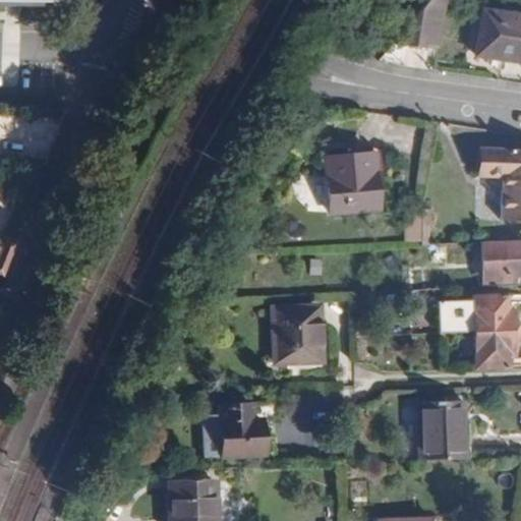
[(426,4),(391,51),(416,54),(416,48),(426,50),(435,4),(426,4)]
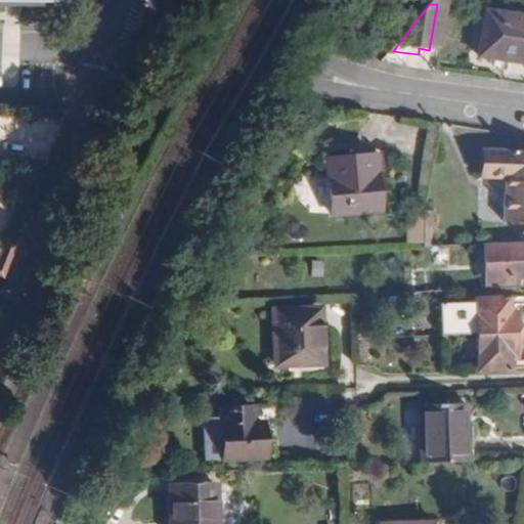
[(523,16),(487,13),(483,56),(523,60),(523,16)]
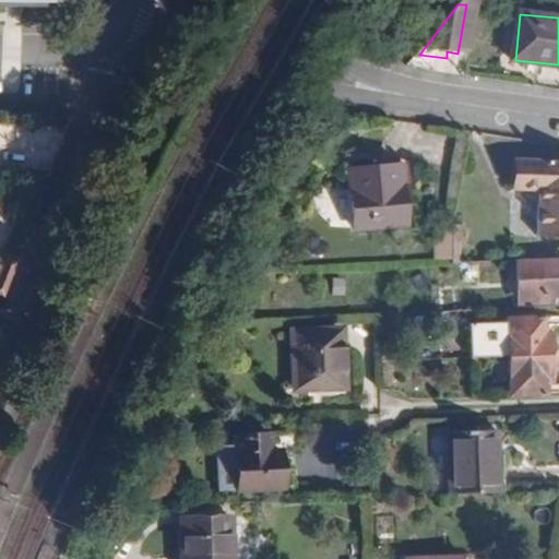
[(544,163),(545,193),(558,193),(558,154),(544,154),(544,163)]
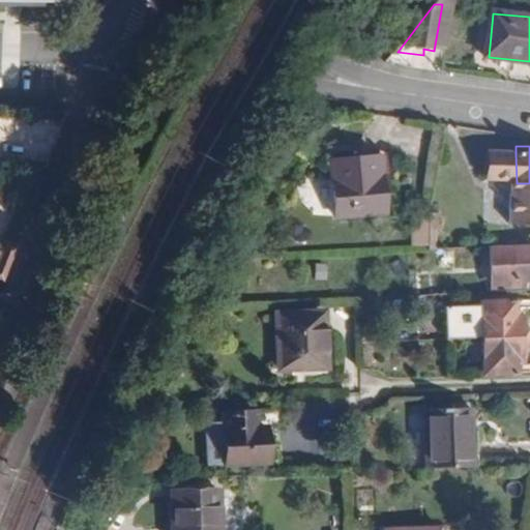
[(494,153),(494,182),(511,182),(513,225),(529,225),(529,183),(517,183),(516,154),(494,153)]
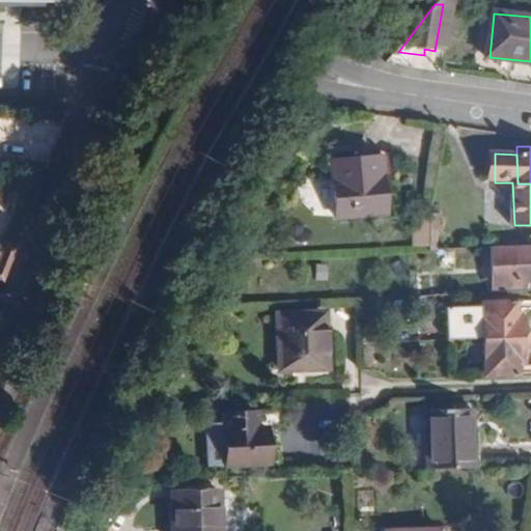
[(331,165),(336,221),(387,218),(380,160),(331,165)]
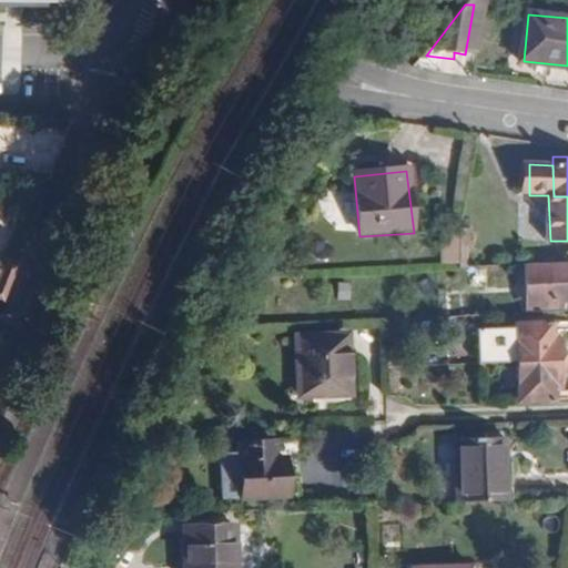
[(458,230),(457,243),(470,242),(470,229),(458,230)]
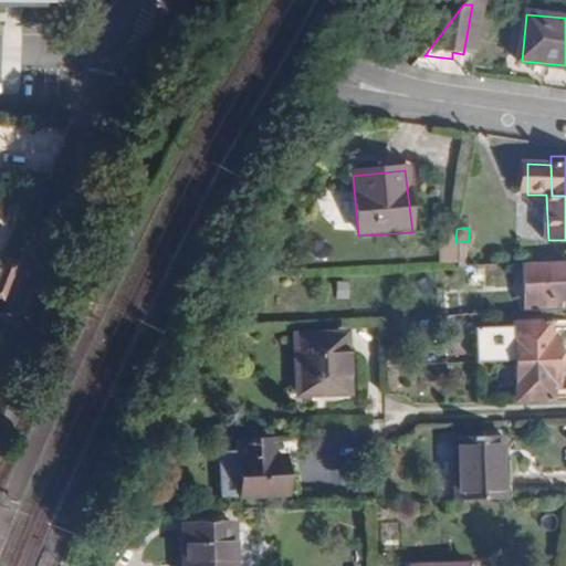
[(442,230),(443,243),(456,242),(457,229),(442,230)]
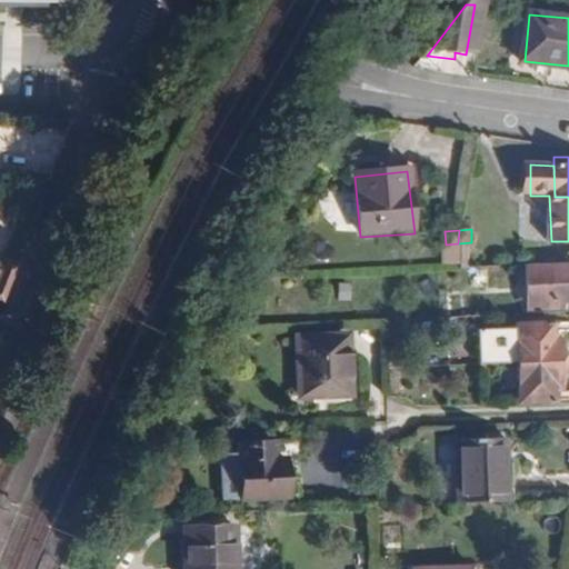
[(468,266),(468,276),(498,273),(497,265),(468,266)]
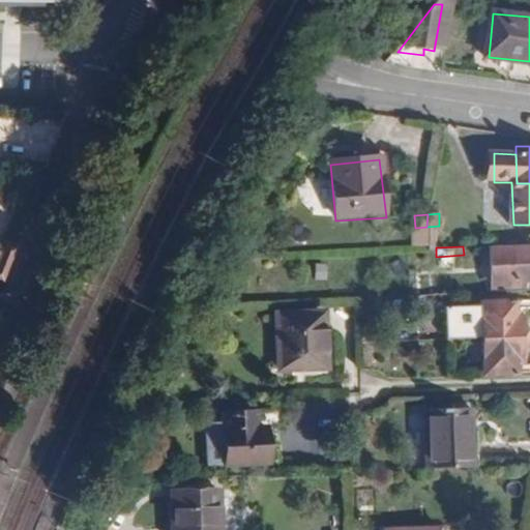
[(529,246),(489,248),(490,267),(507,267),(508,285),(526,285),(526,282),(529,281),(529,246)]
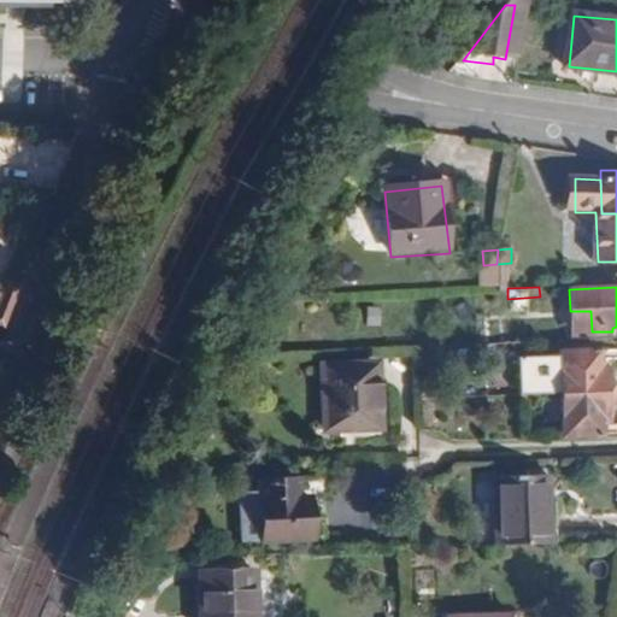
[(570,311),(573,333),(592,331),(591,311),(570,311)]
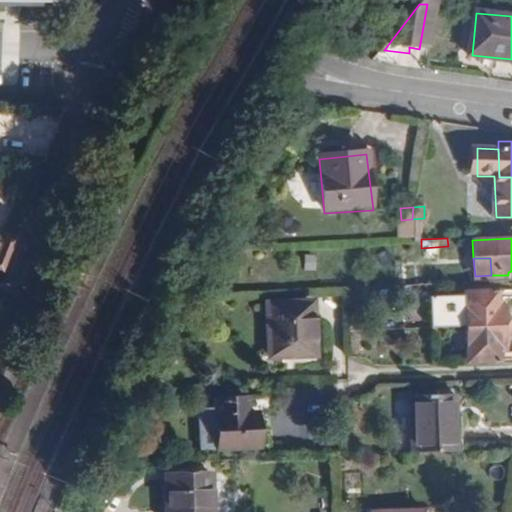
[(402,285),(403,297),(436,295),(436,283),(402,285)]
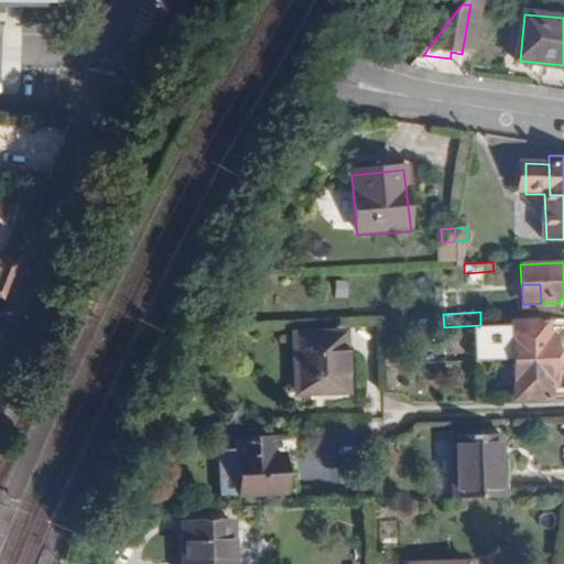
[(513,322),(518,398),(550,397),(550,386),(557,384),(555,332),(549,332),(548,321),(513,322)]
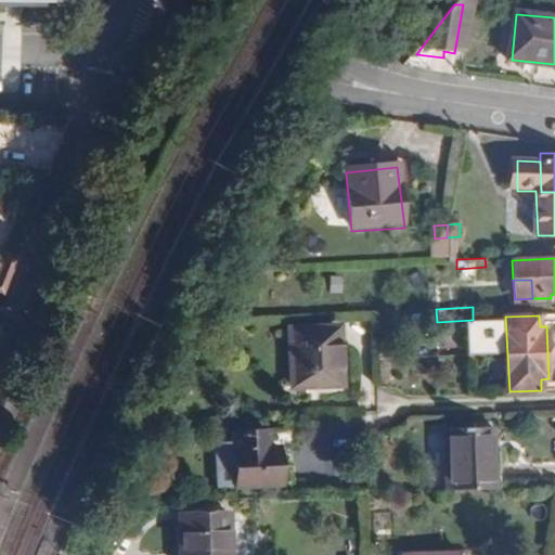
[(294,328),(296,383),(343,381),(340,326),(294,328)]
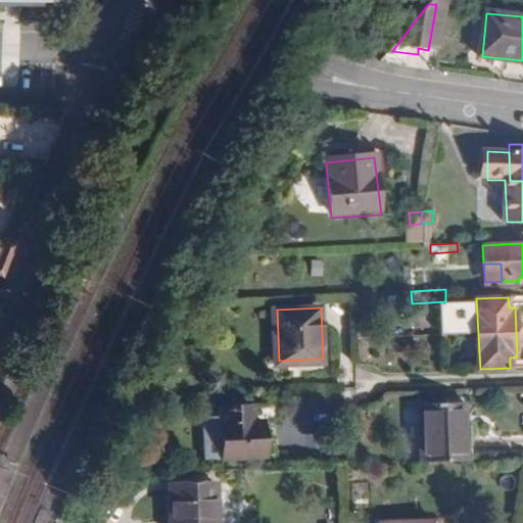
[(223,407),(225,457),(267,456),(266,420),(253,421),(252,406),(223,407)]
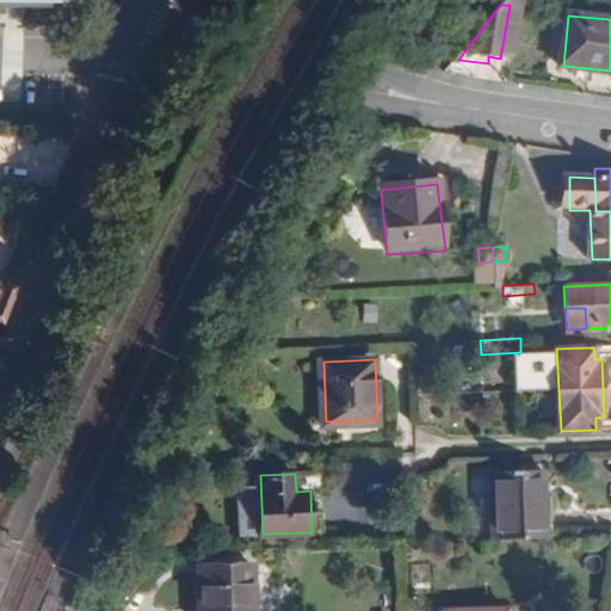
[(492,475),(494,541),(550,538),(548,474),(492,475)]
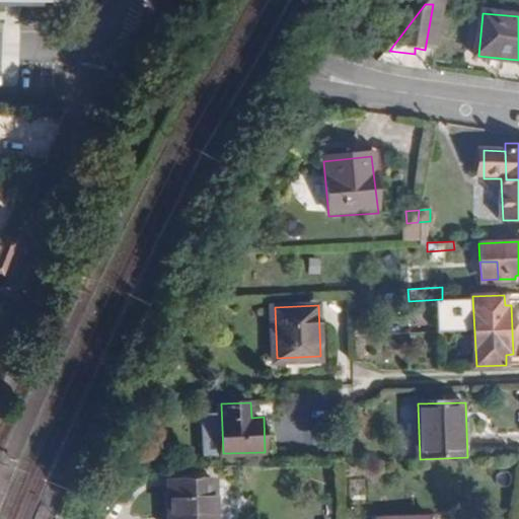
[(264,417),(265,452),(275,451),(273,417),(264,417)]
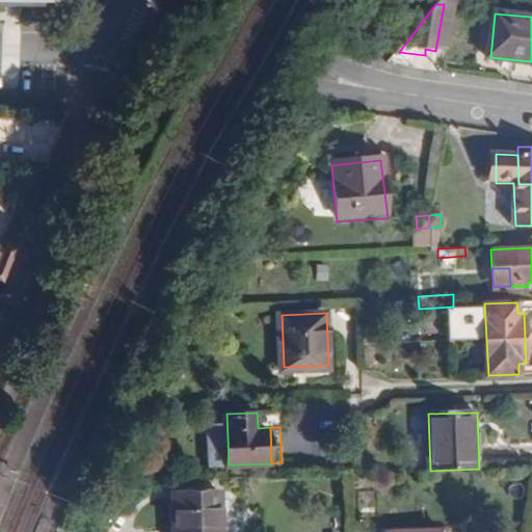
[(175,495),(175,531),(222,531),(222,493),(175,495)]
